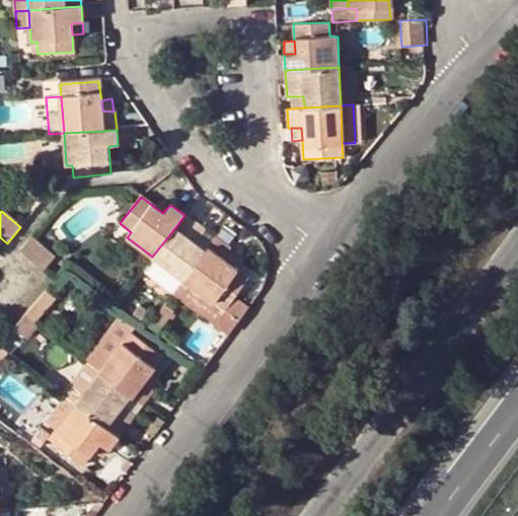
[(204,230),(185,215),(176,226),(152,256),(161,263),(185,280),(190,273),(206,250),(196,242),(204,230)]
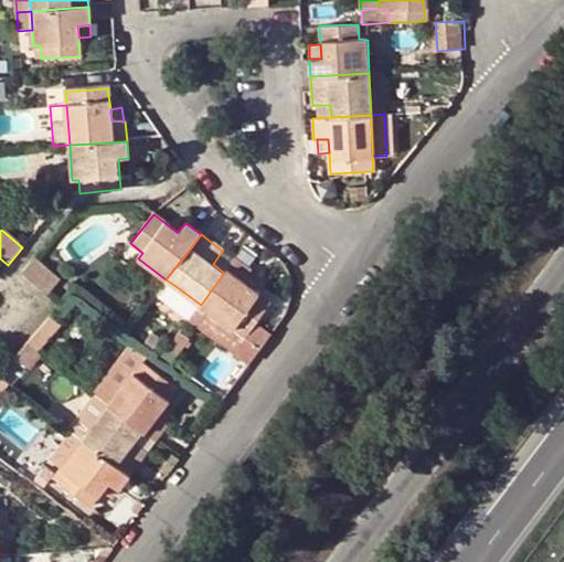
[(222,251),(213,264),(224,273),(234,260),(222,251)]
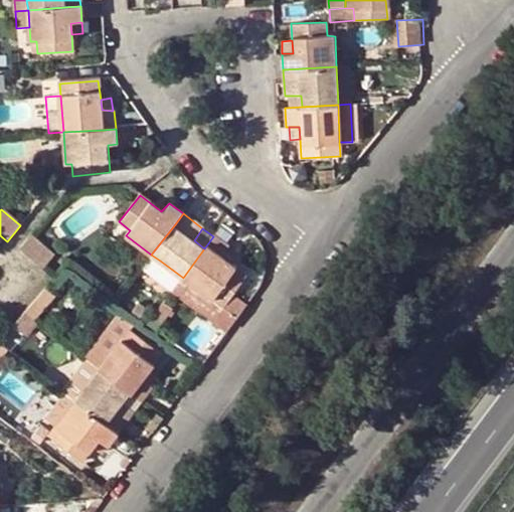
[(54,258),(30,236),(19,251),(42,272),(54,258)]
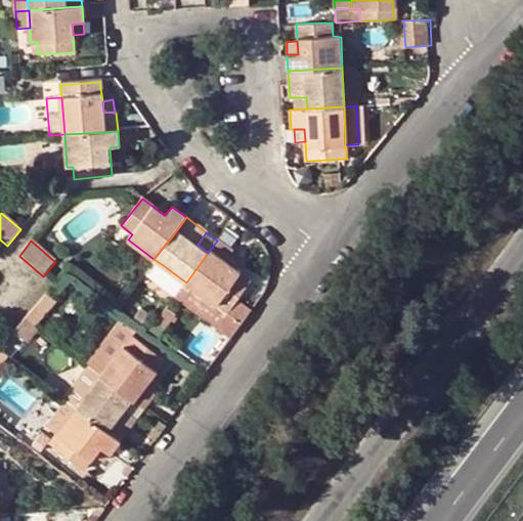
[(217,241),(208,253),(191,275),(186,283),(227,313),(251,280),(234,268),(224,261),(230,253),(232,251),(218,241),(217,241)]
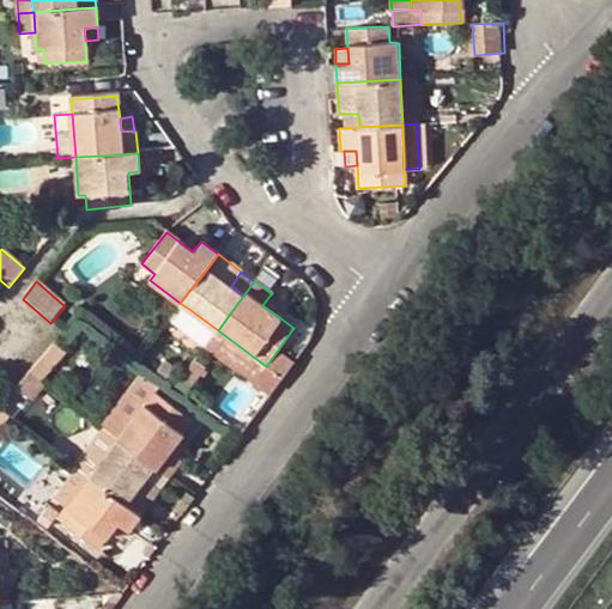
[(282,305),(270,296),(262,305),(274,314),(282,305)]
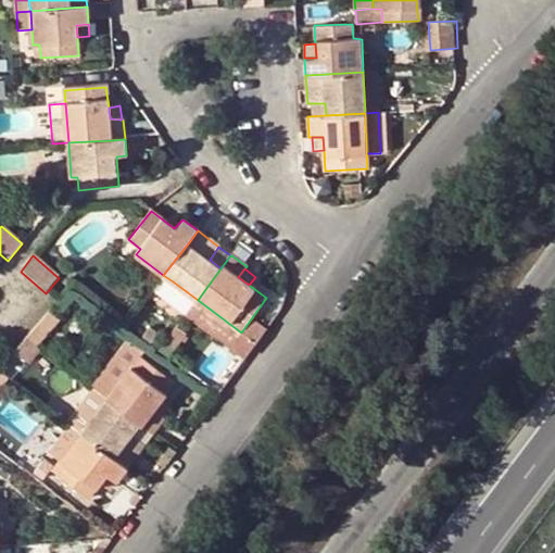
[(198,300),(163,275),(154,288),(188,314),(198,300)]
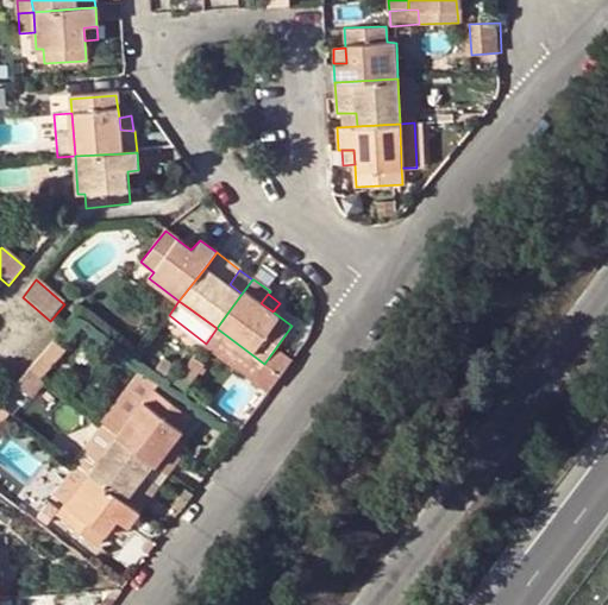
[(264,364),(217,328),(206,344),(221,357),(220,358),(268,394),(280,376),(264,364)]
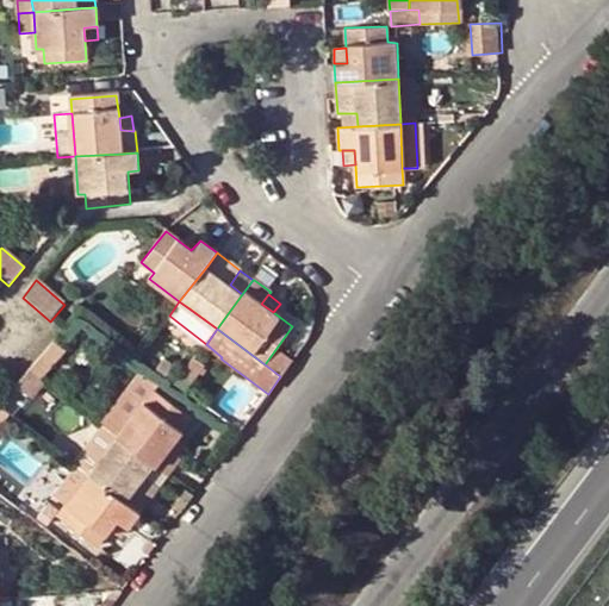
[(57,341),(29,374),(41,382),(68,351),(57,341)]
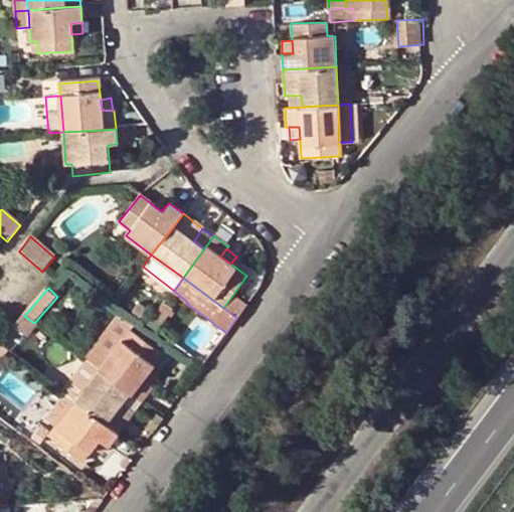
[(174,309),(165,302),(155,316),(164,323),(174,309)]
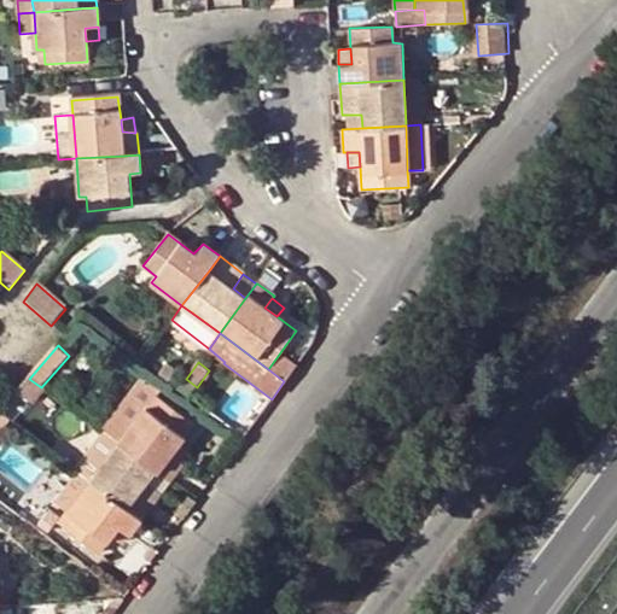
[(179,369),(168,363),(159,375),(170,381),(179,369)]
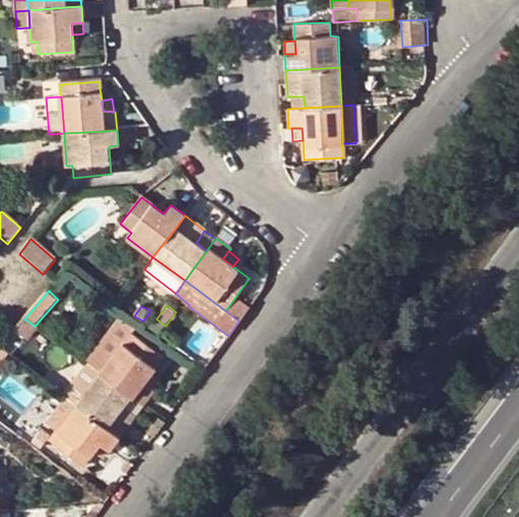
[(24,319),(16,329),(29,340),(39,330),(35,326),(24,319)]
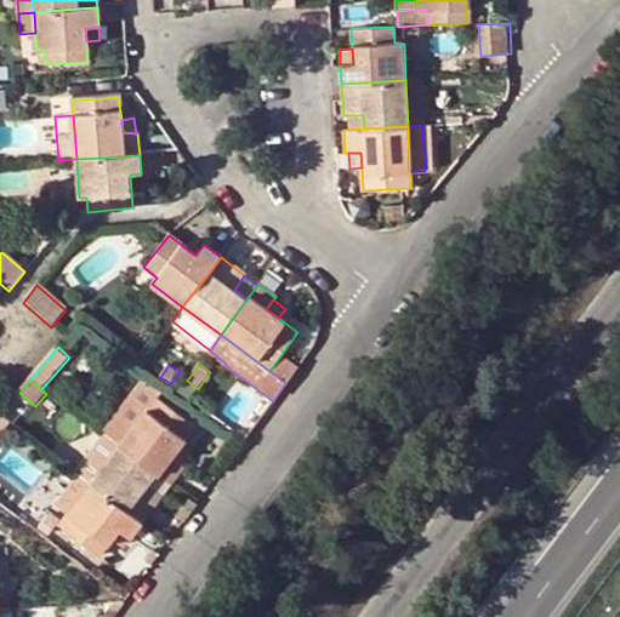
[(143,384),(103,436),(119,447),(155,399),(159,395),(143,384)]
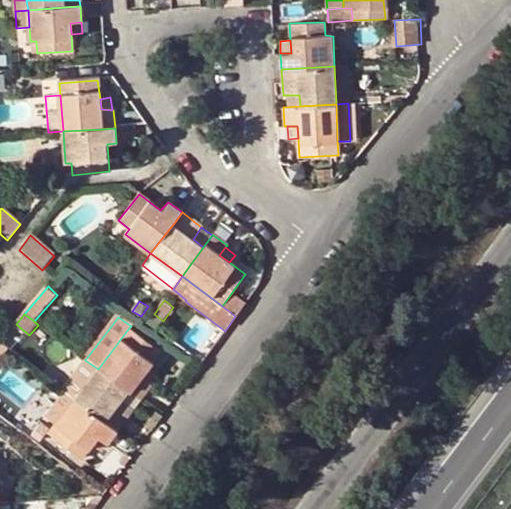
[(133,395),(141,400),(151,386),(142,379),(148,370),(160,352),(128,329),(98,369),(128,391),(133,395)]
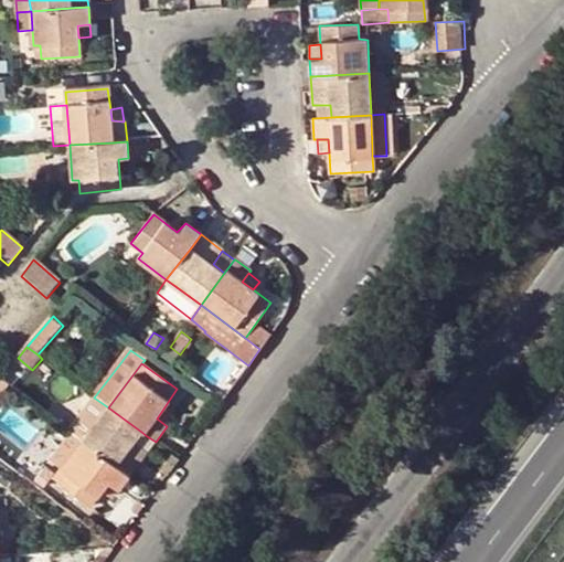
[(99,420),(83,441),(130,476),(147,454),(134,441),(141,432),(108,407),(99,420)]
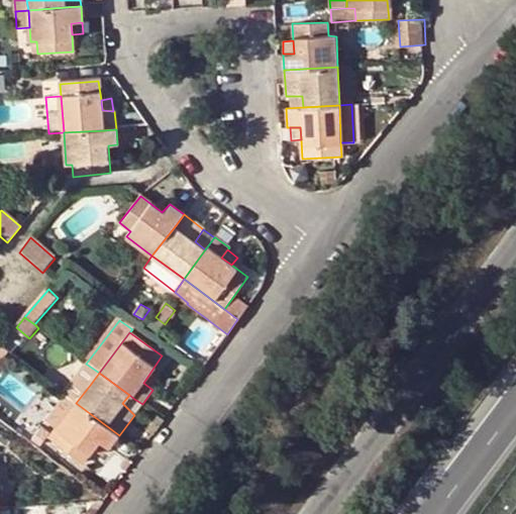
[(159,380),(149,374),(143,383),(151,389),(159,380)]
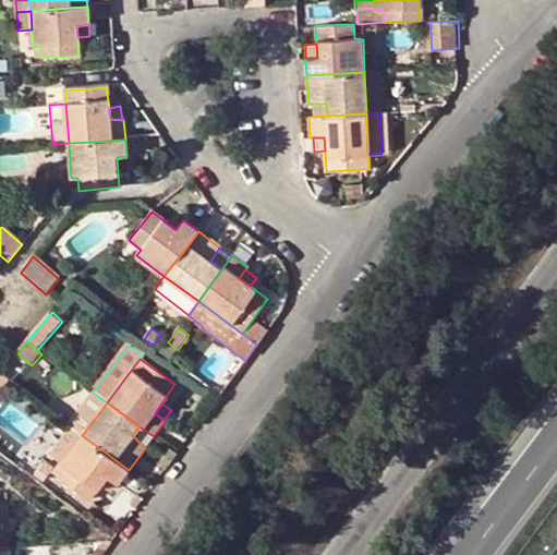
[(84,409),(70,426),(82,435),(95,418),(84,409)]
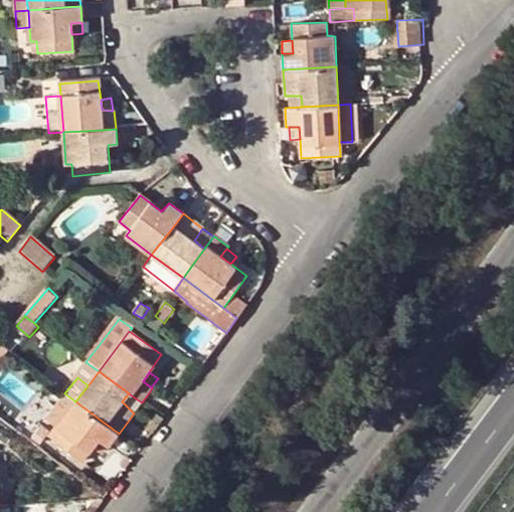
[(75,401),(64,393),(45,419),(56,428),(64,415),(75,401)]
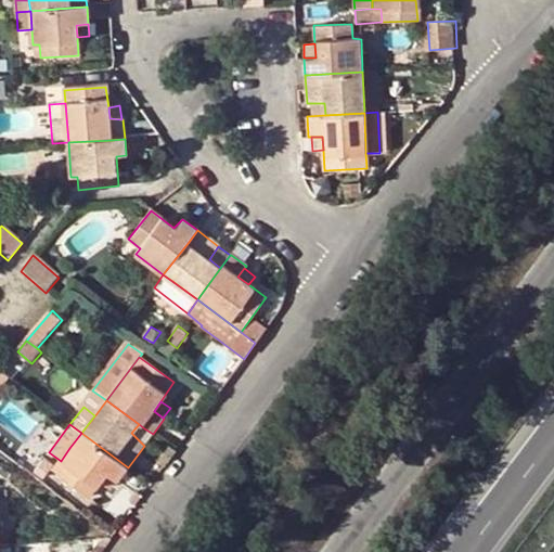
[(139,424),(131,433),(144,446),(153,434),(144,428),(139,424)]
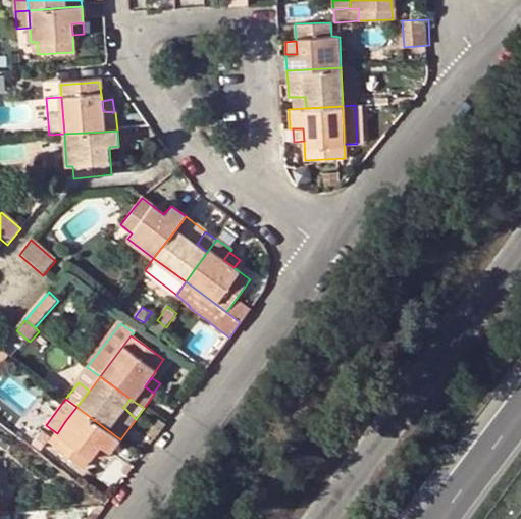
[(120,439),(76,407),(65,421),(57,433),(62,436),(54,448),(82,469),(100,445),(110,453),(120,439)]
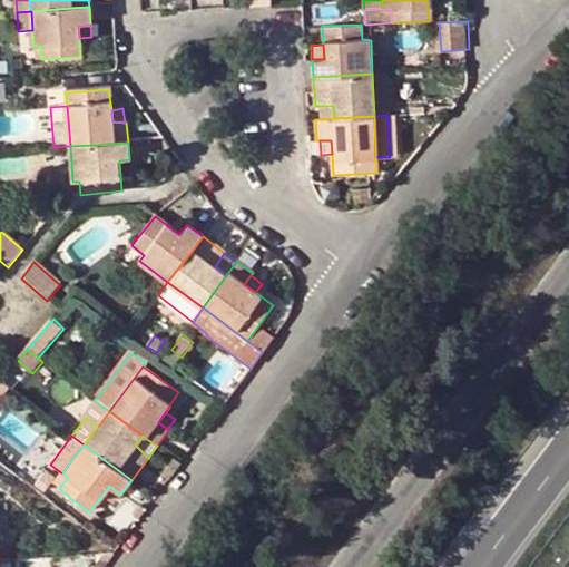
[(168,480),(180,463),(173,458),(162,475),(168,480)]
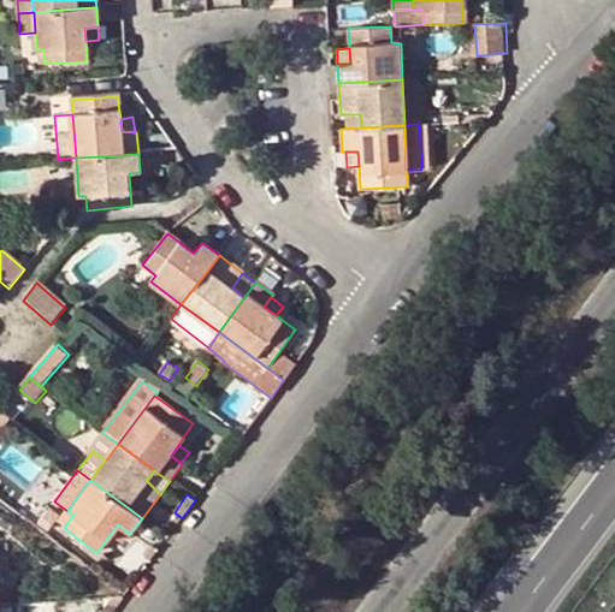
[(113,611),(123,599),(111,600),(101,611),(113,611)]
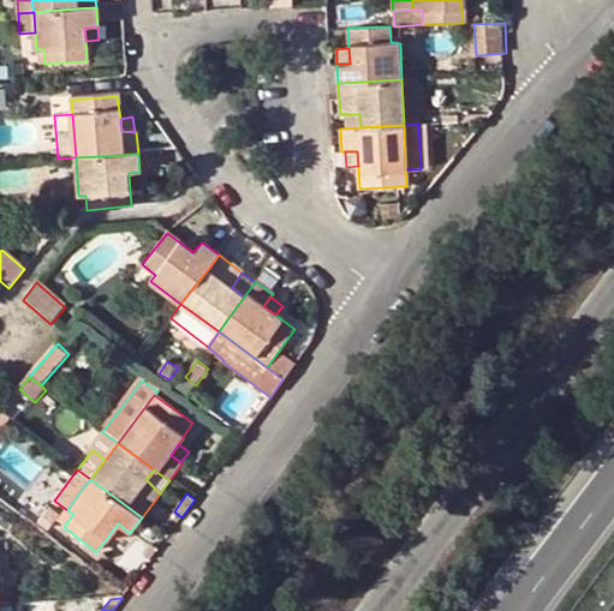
All buildings are outlined.
